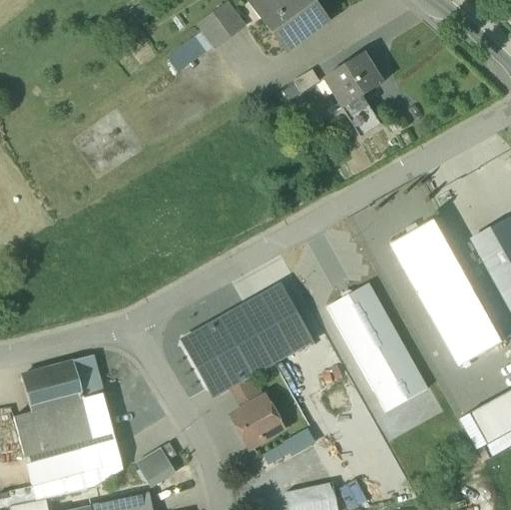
[(256,0),(290,46),(322,21),(306,0),(256,0)]
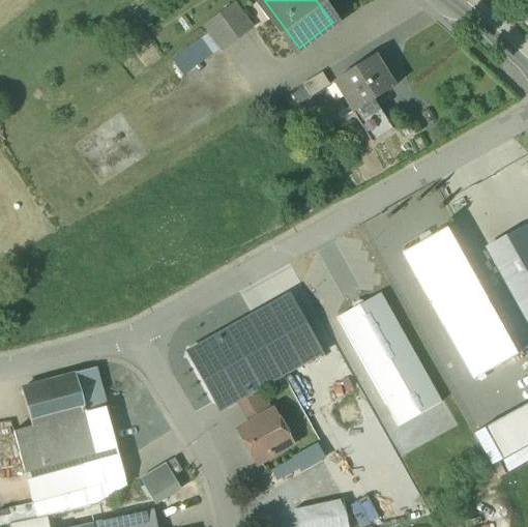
[(234,1),(205,23),(211,31),(223,46),(252,25),(234,1)]
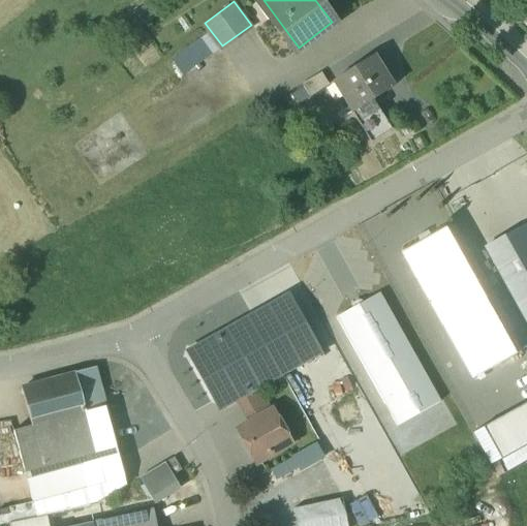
[(211,31),(174,59),(185,73),(222,45),(211,31)]
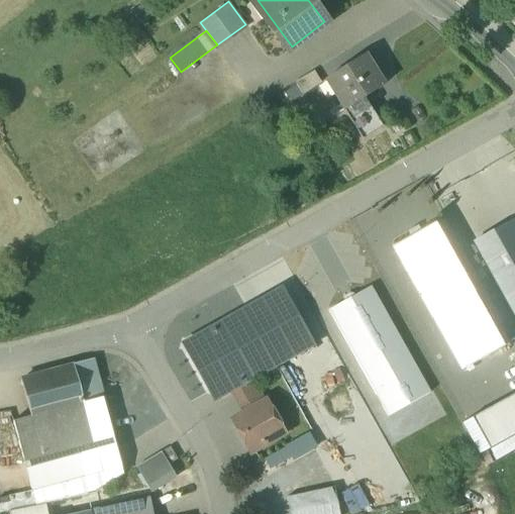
[(367,53),(327,78),(345,108),(366,96),(386,83),(367,53)]
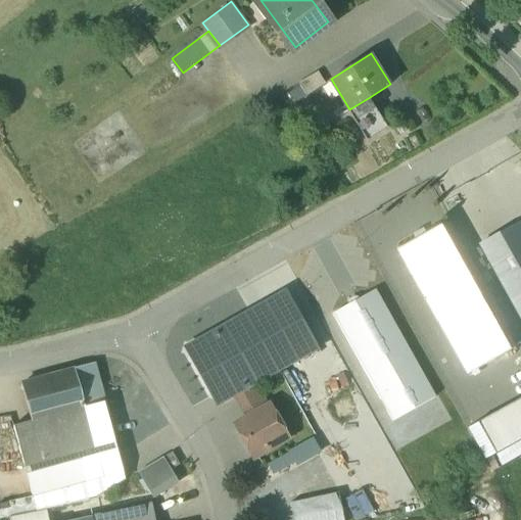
[(319,69),(299,81),(301,84),(308,94),(327,82),(319,69)]
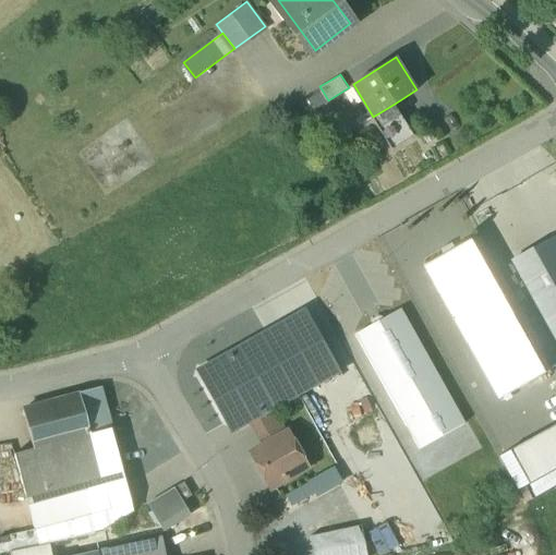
[(322,89),(310,97),(316,108),(328,100),(322,89)]
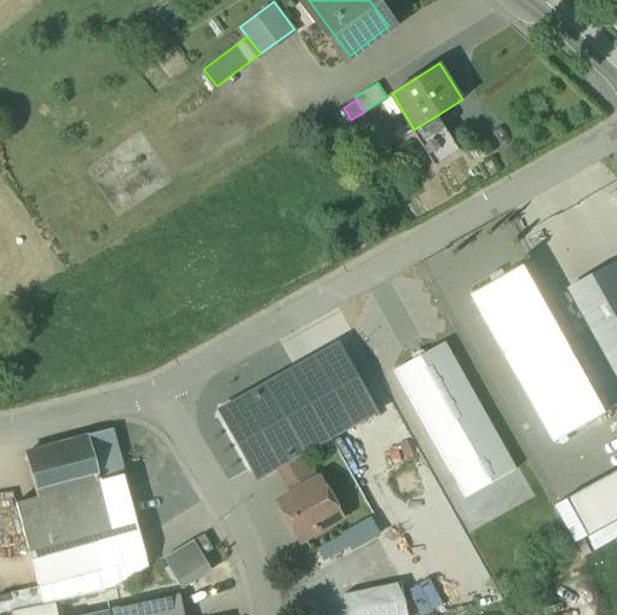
[(438,115),(414,129),(436,163),(459,149),(438,115)]
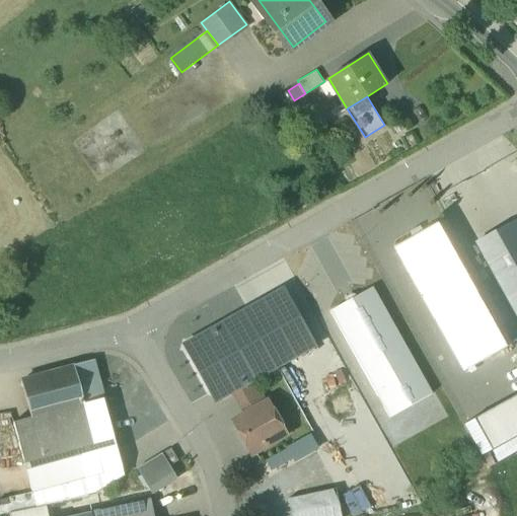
[(516,220),(477,240),(516,312),(516,220)]
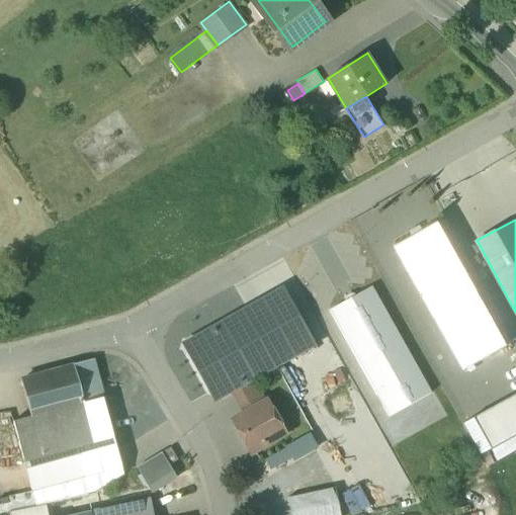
[(507,346),(438,221),(395,245),(463,369),(507,346)]
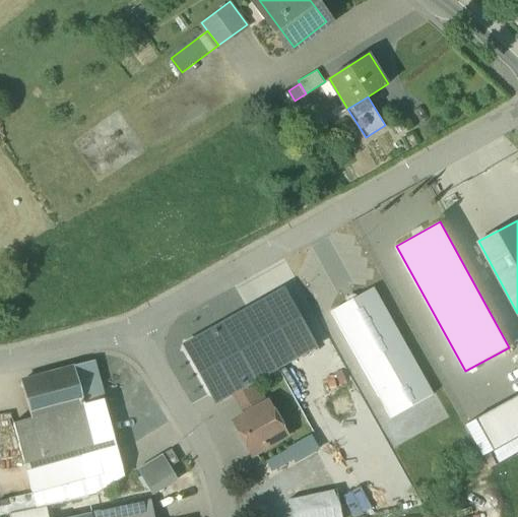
[(434,393),(374,285),(361,294),(359,301),(352,304),(346,302),(332,310),(392,416),(434,393)]
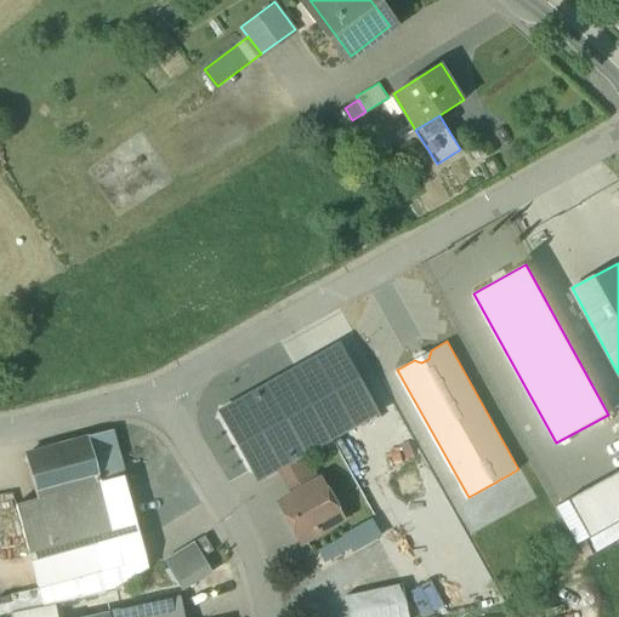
[(340,344),(255,393),(234,405),(231,418),(256,463),(270,467),(278,463),(304,449),(375,407),(340,344)]
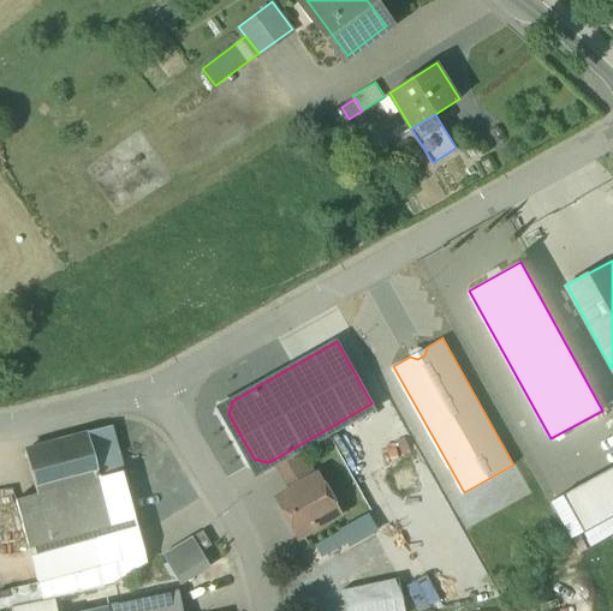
[(590,385),(600,403),(611,397),(601,379),(590,385)]
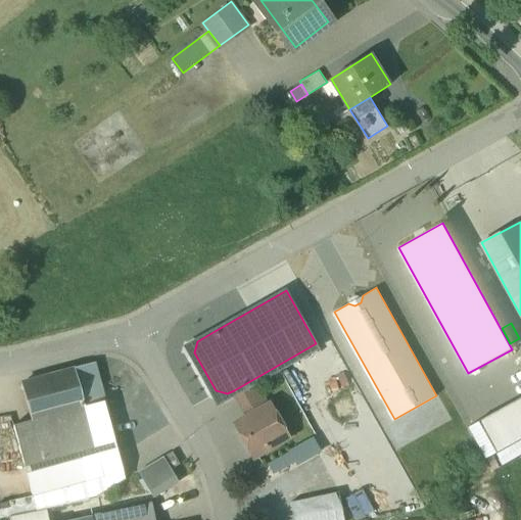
[(95,363),(76,368),(86,406),(105,399),(95,363)]
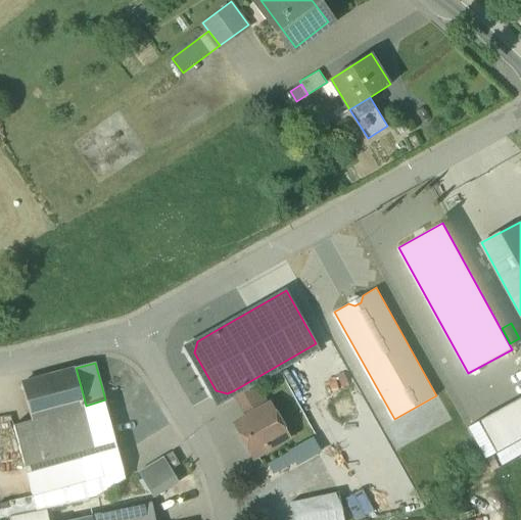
[(76,368),(22,382),(32,419),(32,420),(86,406),(76,368)]
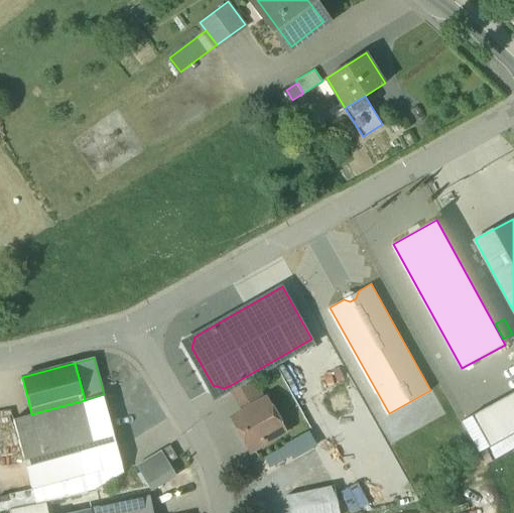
[(252,373),(231,385),(245,409),(264,399),(266,397),(252,373)]
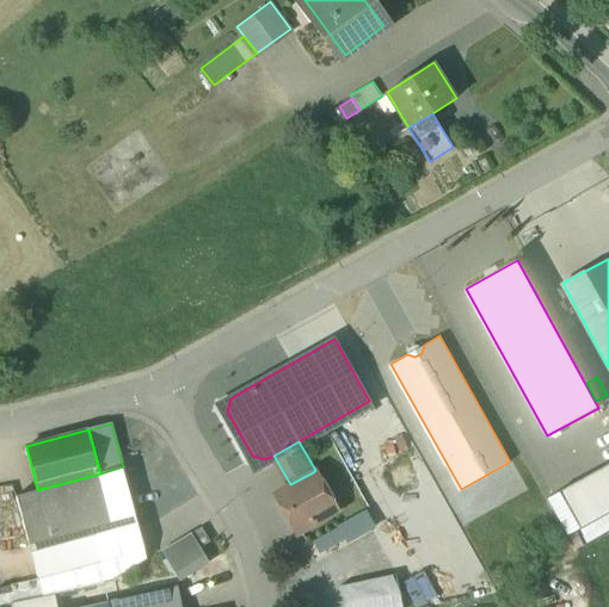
[(608,463),(561,490),(582,526),(608,511),(608,463)]
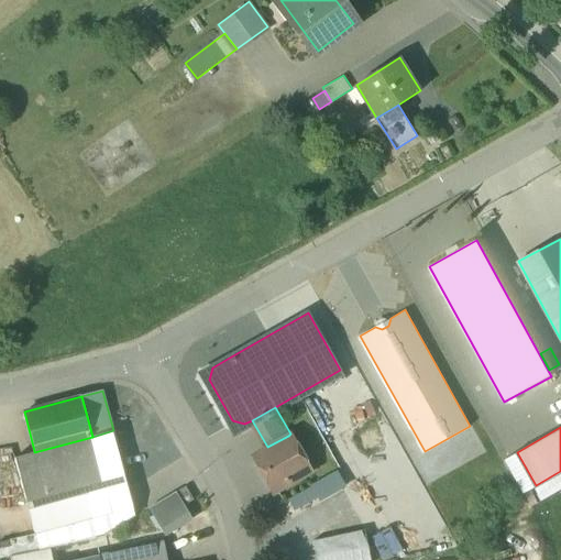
[(267,447),(257,452),(254,456),(273,487),(307,469),(288,436),(267,447)]
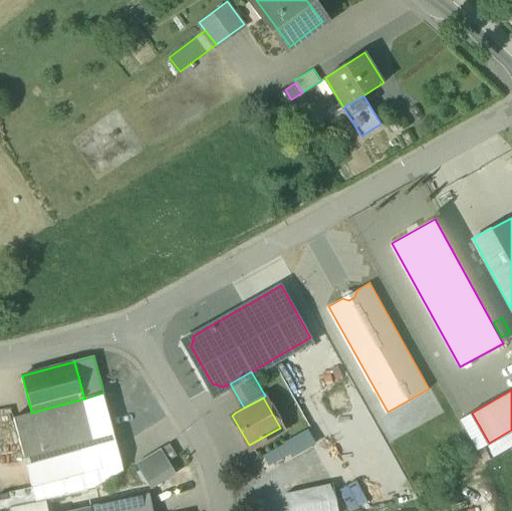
[(84,399),(31,413),(31,412),(14,417),(24,456),(76,442),(94,437),(84,399)]
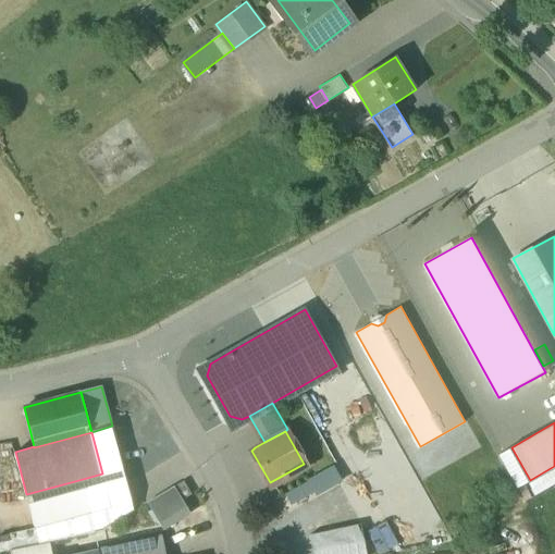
[(83,479),(26,494),(36,526),(93,511),(83,479)]
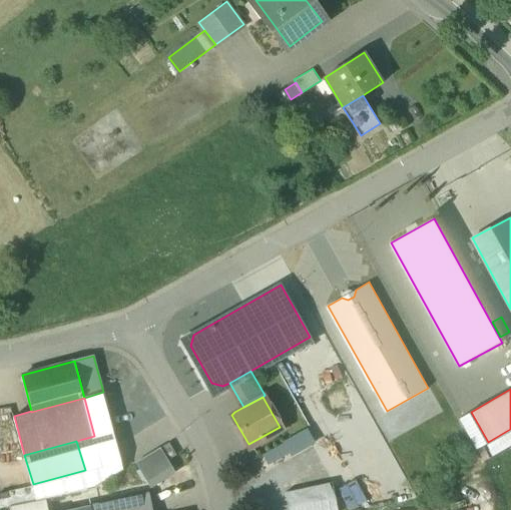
[(169,441),(160,447),(167,459),(176,453),(169,441)]
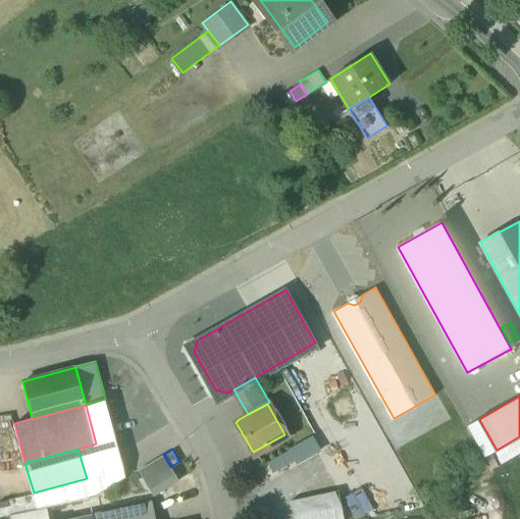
[(163,455),(139,469),(151,489),(175,475),(170,467),(163,455)]
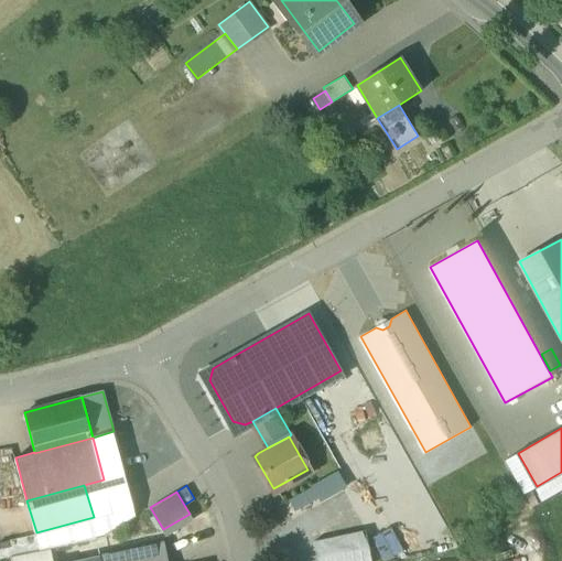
[(168,560),(164,541),(99,556),(100,558),(100,560),(168,560)]
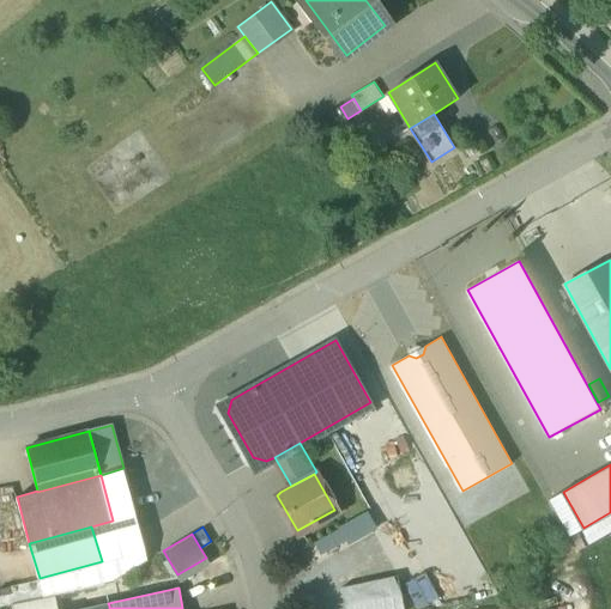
[(58,608),(55,594),(13,603),(13,608),(58,608)]
